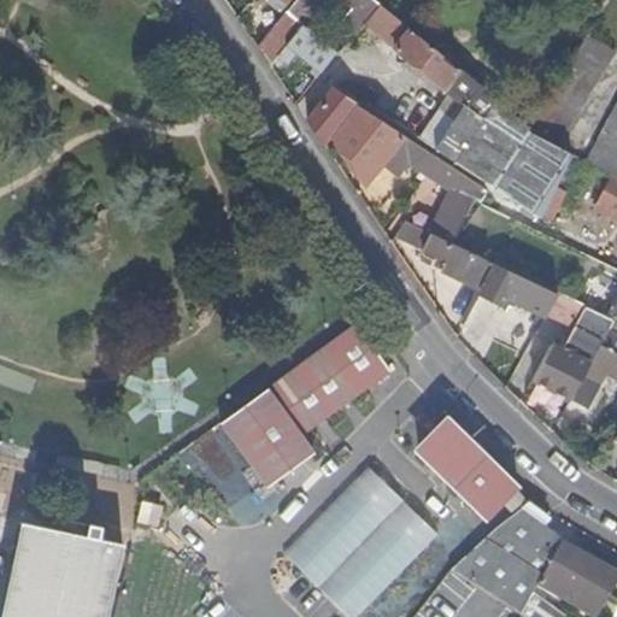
[(372,0),(297,0),(287,12),(301,24),(305,28),(325,0),(340,0),(351,9),(356,5),(371,18),(380,6),(372,0)]
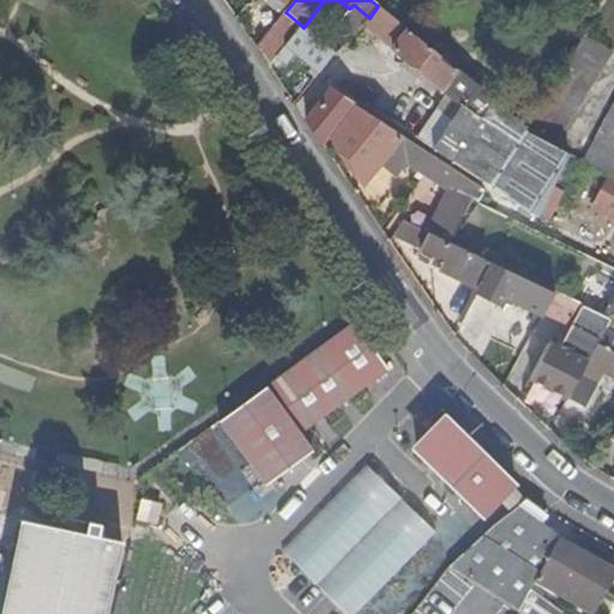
[(337,24),(354,37),(363,25),(369,18),(354,5),(349,8),(337,24)]
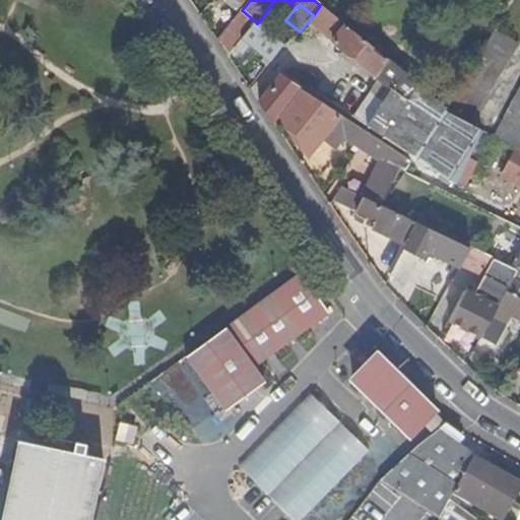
[(457,184),(467,163),(481,131),(468,124),(443,111),(445,106),(377,51),(322,7),(320,5),(313,15),(308,21),(378,78),(390,89),(383,101),(370,91),(352,117),(413,156),(445,177),(457,184)]
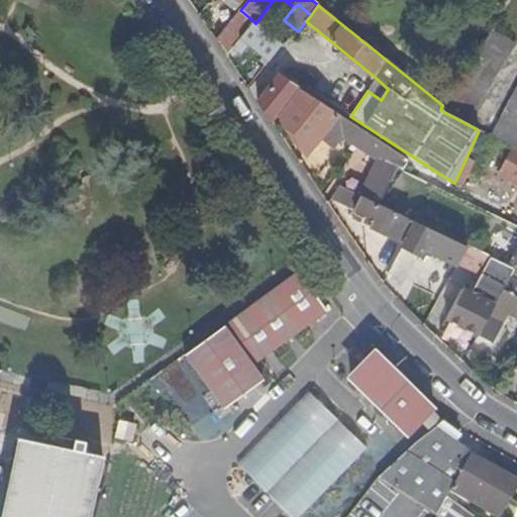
[(240,10),(215,40),(226,55),(231,46),(252,20),(240,10)]
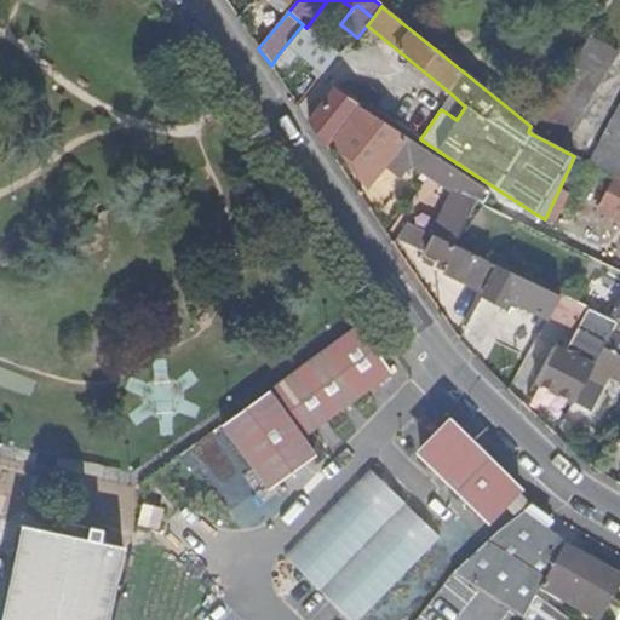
[(296,50),(321,74),(338,53),(306,28),(303,24),(277,56),(287,64),(296,50)]
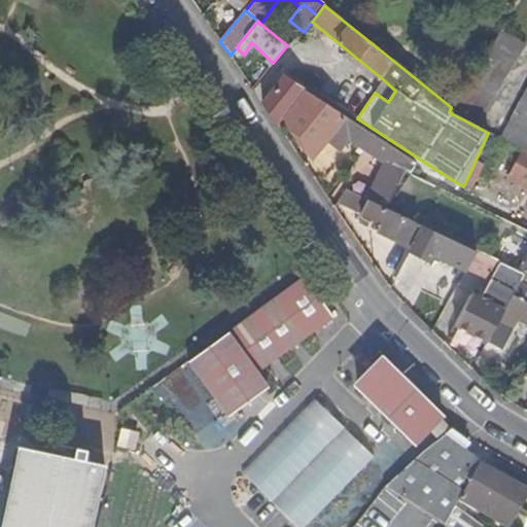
[(500,30),(494,40),(452,110),(476,124),(524,46),(500,30)]
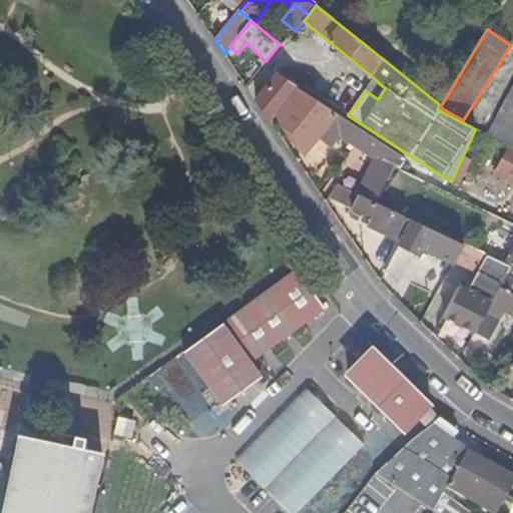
[(254,100),(269,120),(276,112),(296,87),(276,74),(254,100)]
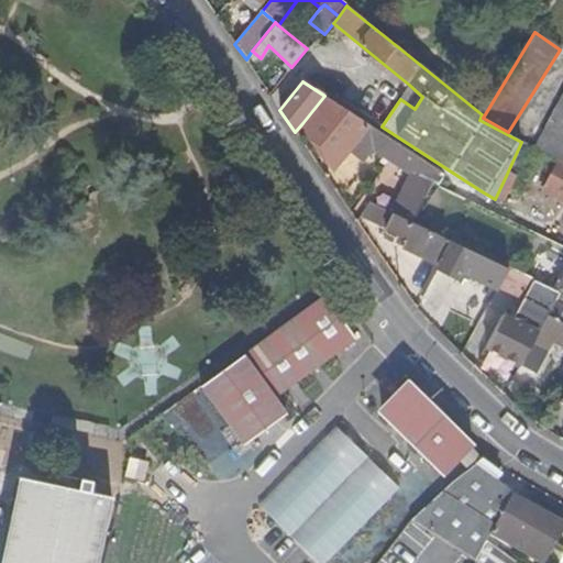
[(409,85),(400,99),(415,109),(422,97),(409,85)]
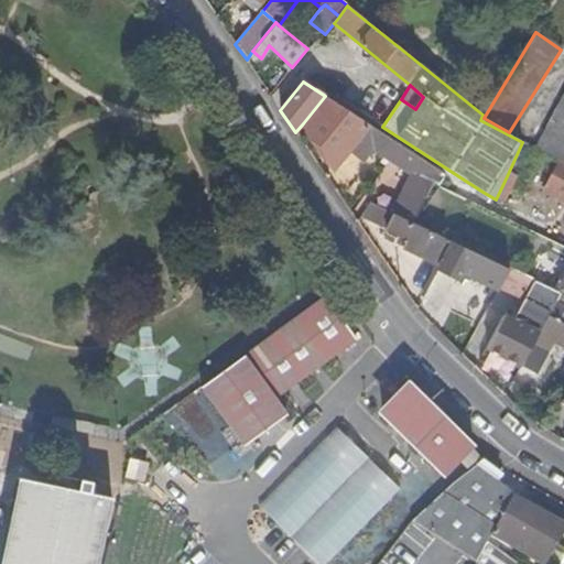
[(335,170),(351,150),(370,126),(325,96),(303,123),(335,170)]
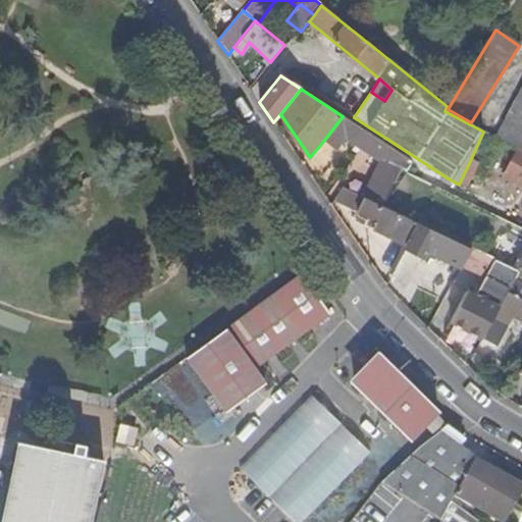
[(521,90),(498,138),(521,149),(521,90)]
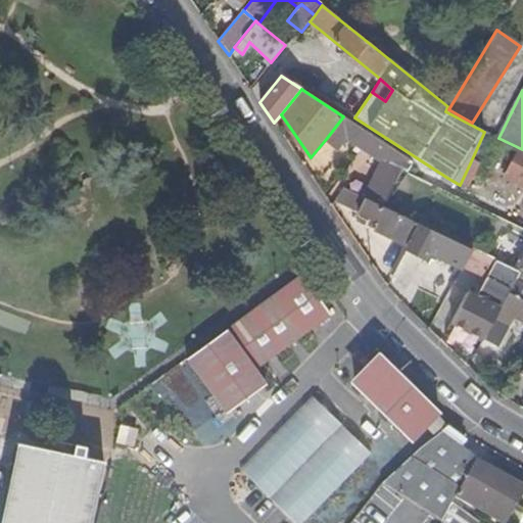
[(367,151),(376,137),(343,116),(326,139),(337,149),(346,138),(367,151)]
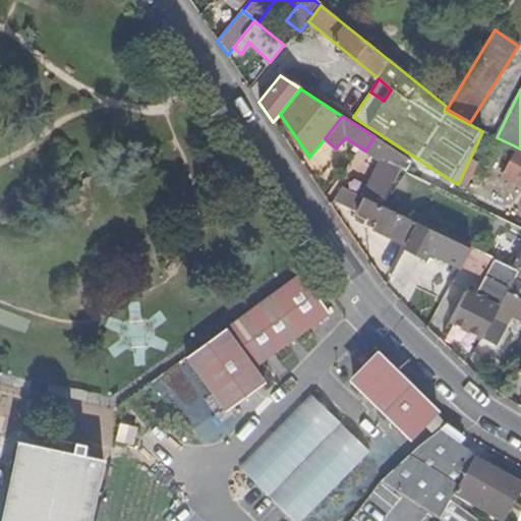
[(401,169),(405,171),(411,162),(374,136),(365,151),(385,163),(367,197),(383,206),(401,169)]
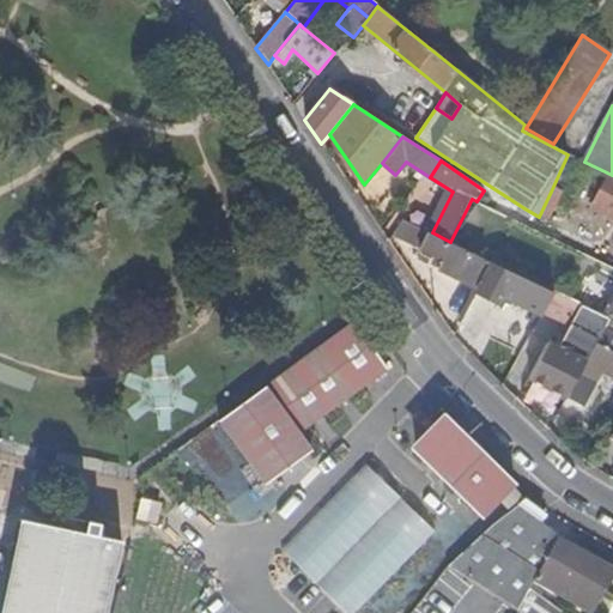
[(612,186),(604,181),(592,204),(612,214),(612,186)]
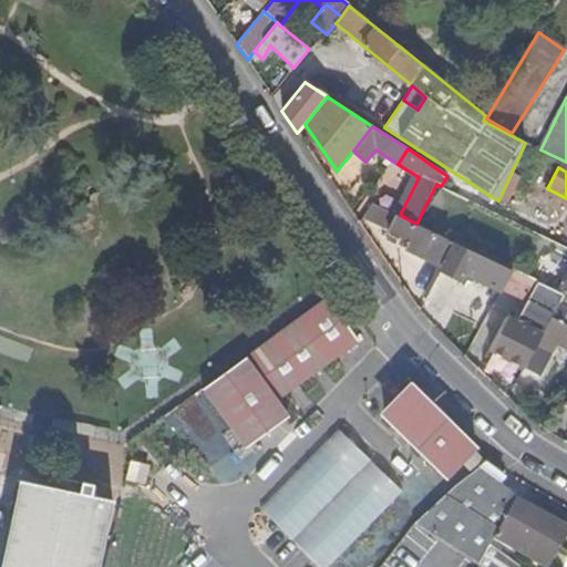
[(509,177),(498,200),(509,206),(521,182),(509,177)]
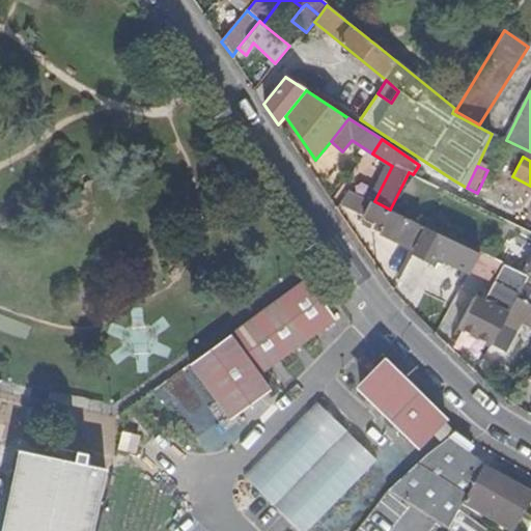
[(454,180),(451,185),(463,193),(467,188),(454,180)]
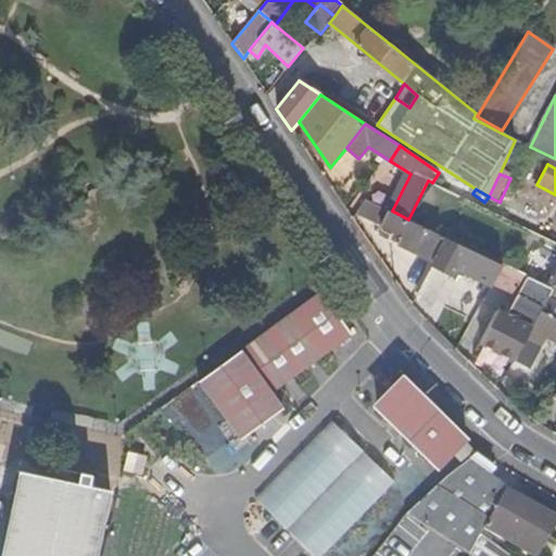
[(447,238),(408,219),(392,211),(366,199),(357,212),(361,215),(404,236),(397,244),(434,262),(447,238)]
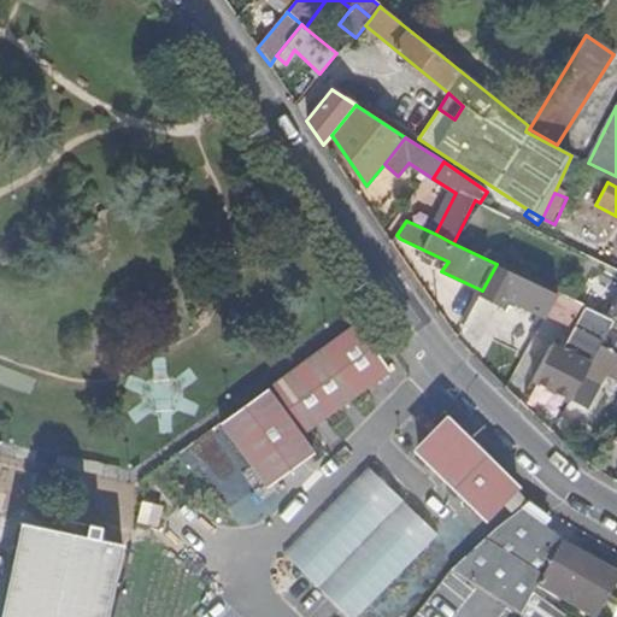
[(558,294),(497,264),(482,291),(481,294),(504,305),(507,297),(545,315),(546,316),(558,294)]
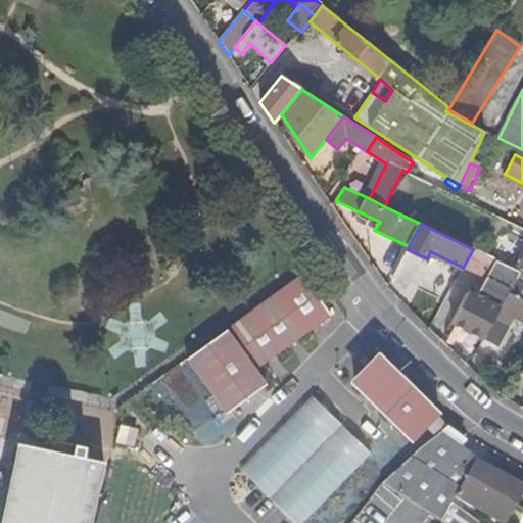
[(445,224),(441,233),(460,241),(464,233),(445,224)]
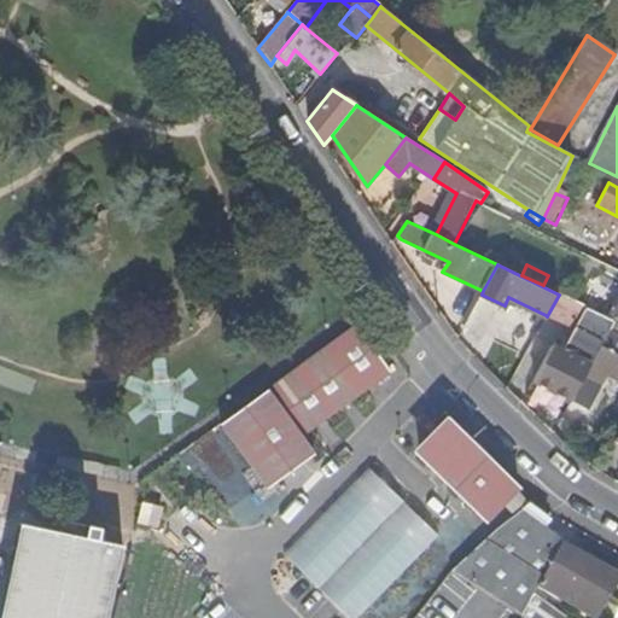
[(570,327),(575,330),(586,308),(559,295),(547,316),(570,327)]
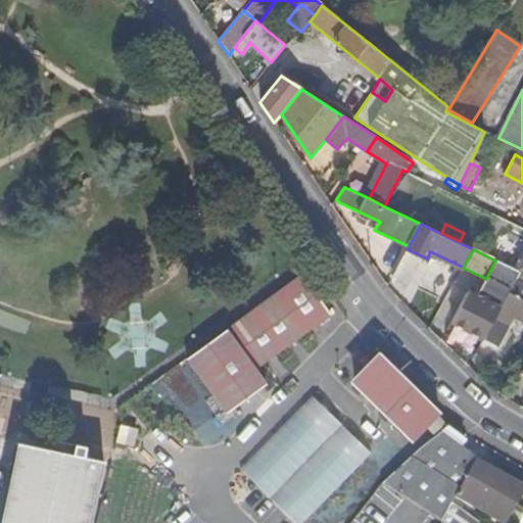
[(453,322),(483,339),(483,338),(519,272),(495,260),(486,279),(477,294),(469,291),(453,322)]
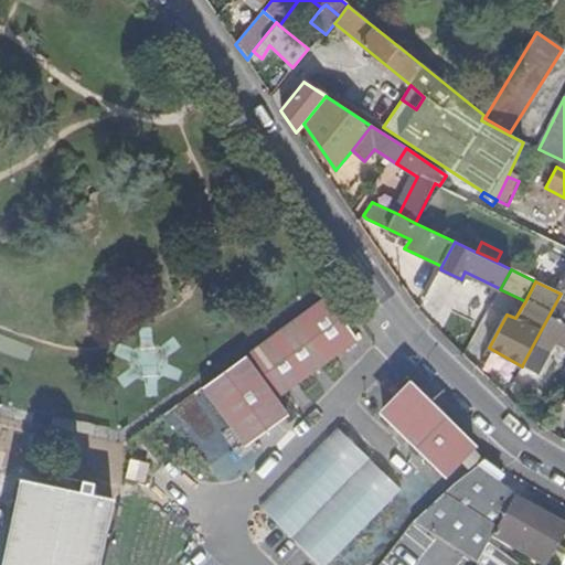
[(522,365),(522,366),(536,373),(554,340),(564,347),(564,295),(561,294),(522,365)]
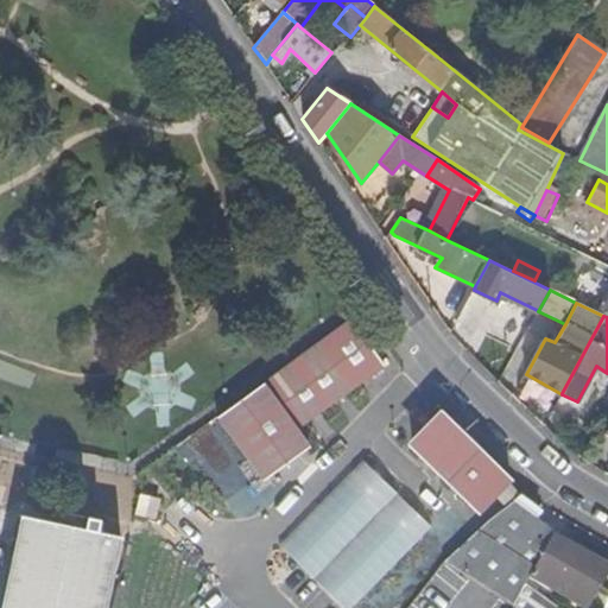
[(354,320),(222,417),(271,477),(316,444),(304,428),(391,363),(354,320)]
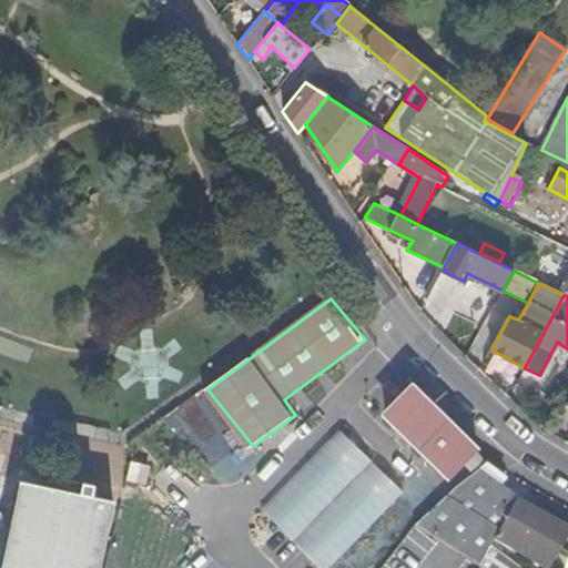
[(421,391),(389,424),(448,479),(479,446),(421,391)]
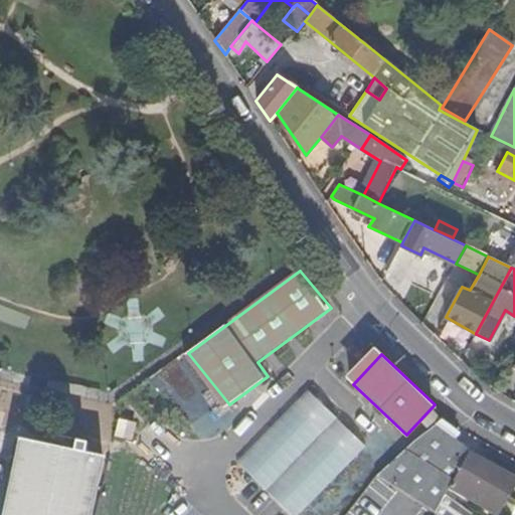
[(187,362),(179,367),(142,392),(143,394),(134,400),(142,411),(188,380),(196,374),(187,362)]
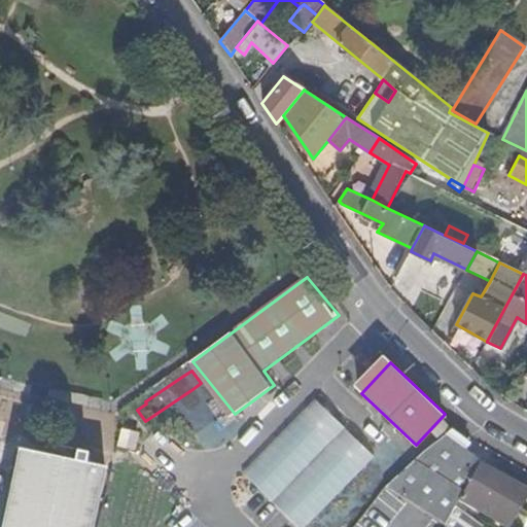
[(317,398),(246,475),(300,526),(310,526),(378,457),(317,398)]
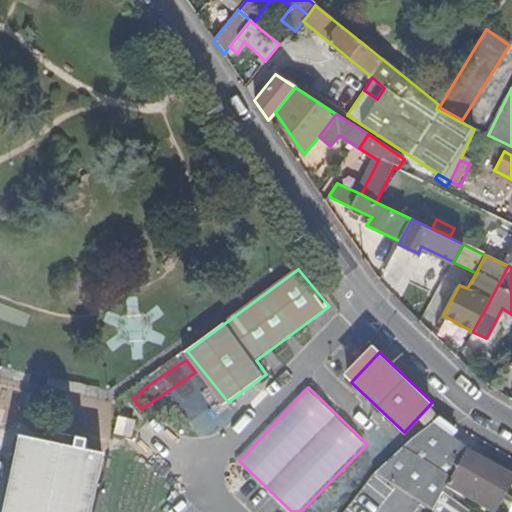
[(454,428),(439,417),(410,439),(506,494),(511,482),(511,468),(488,454),(484,460),(465,448),(467,444),(452,432),(454,428)]
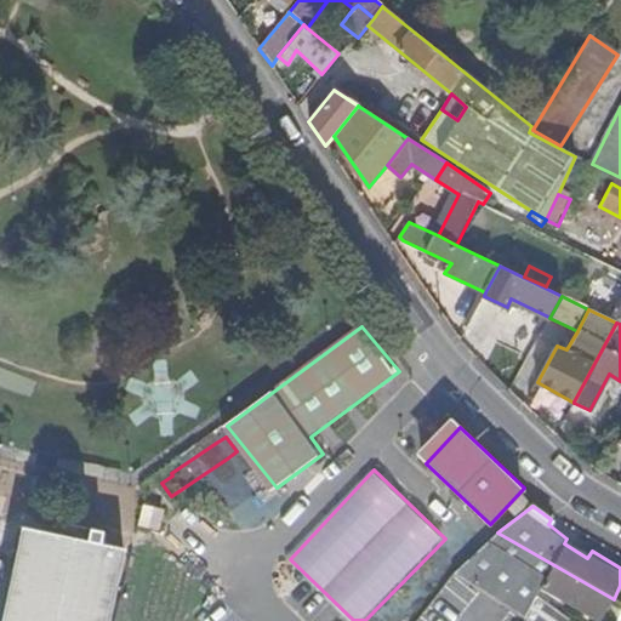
[(104,620),(120,551),(18,529),(0,611),(0,620),(104,620)]
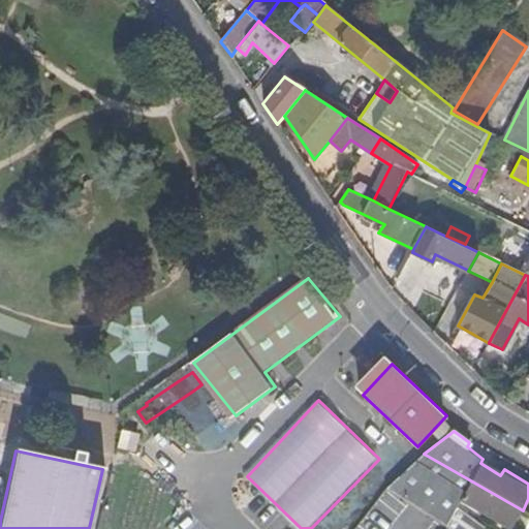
[(523,510),(424,454),(403,470),(416,478),(461,504),(462,501),(511,528),(515,524),(523,510)]
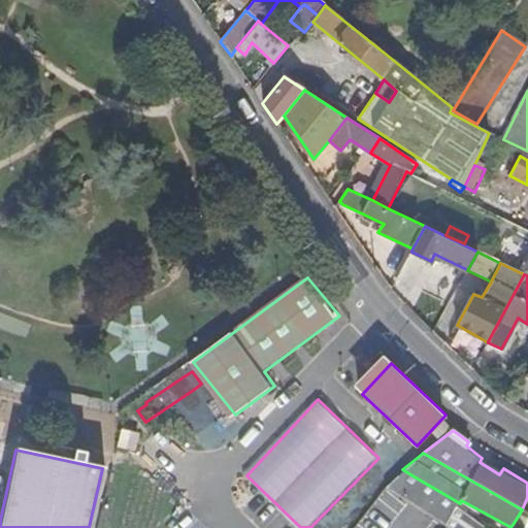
[(416,477),(402,469),(397,473),(387,488),(451,527),(482,527),(484,526),(458,507),(460,503),(416,477)]
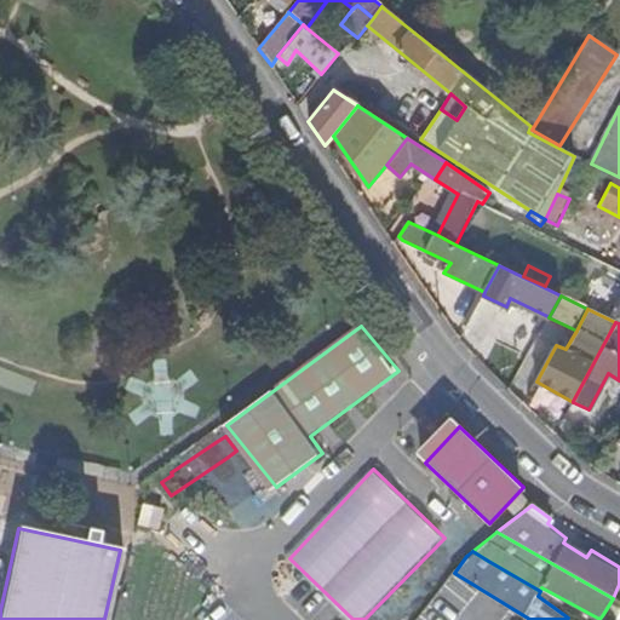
[(618,619),(619,616),(619,602),(613,598),(603,614),(612,619),(618,619)]
